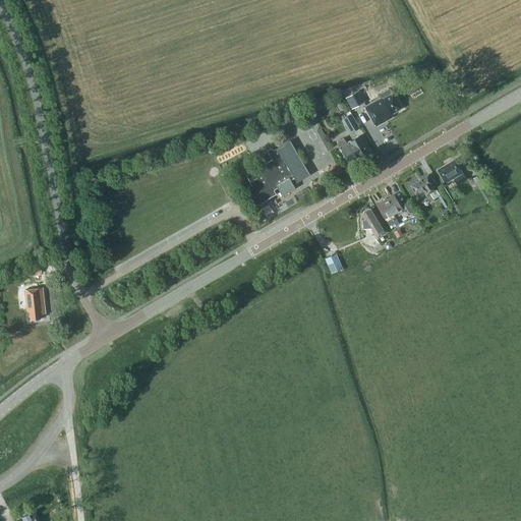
[(363,107),(375,127),(393,117),(391,114),(401,109),(392,94),(389,89),(379,95),(380,97),(363,107)]
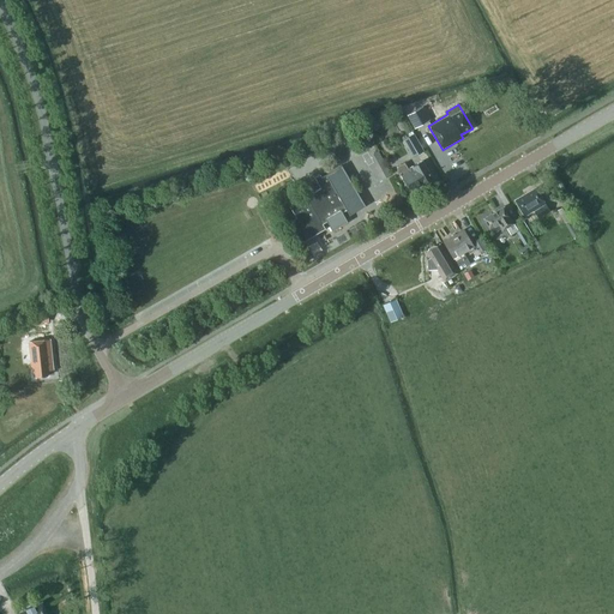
[(429,119),(422,106),(407,115),(414,128),(429,119)]
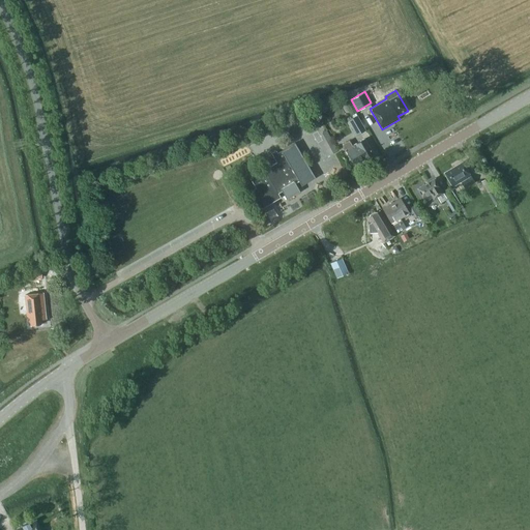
[(277,122),(280,126),(295,117),(293,114),(277,122)]
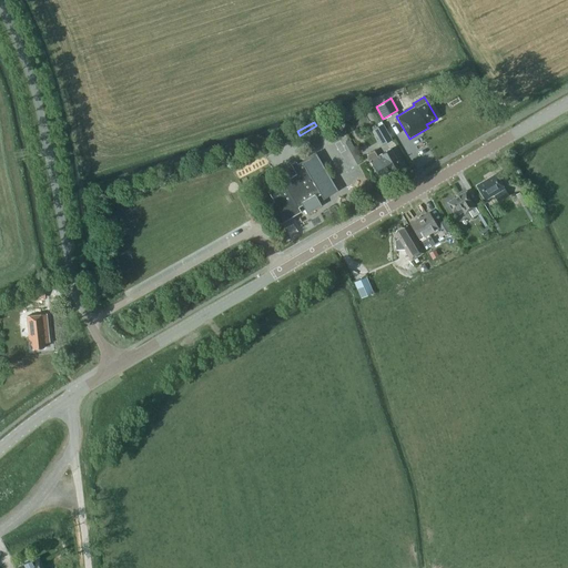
[(373,129),(378,137),(382,134),(386,142),(392,139),(387,131),(383,123),(373,129)]
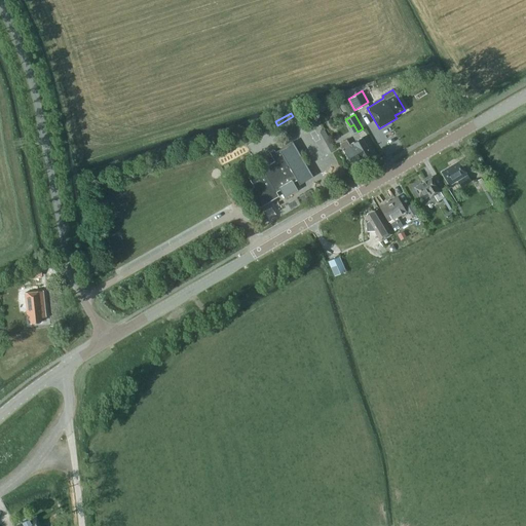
[(342,149),(351,163),(362,157),(362,158),(363,158),(365,159),(366,159),(370,157),(369,156),(370,153),(362,138),(349,145),(346,140),(340,143),(340,146),(341,149),(342,149)]
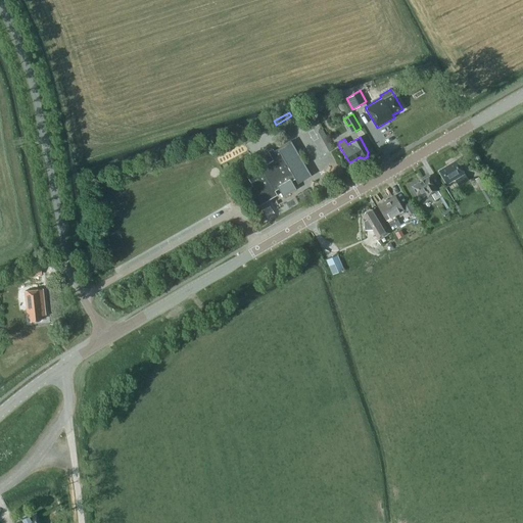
[(324,143),(329,151),(333,149),(328,140),(324,143)]
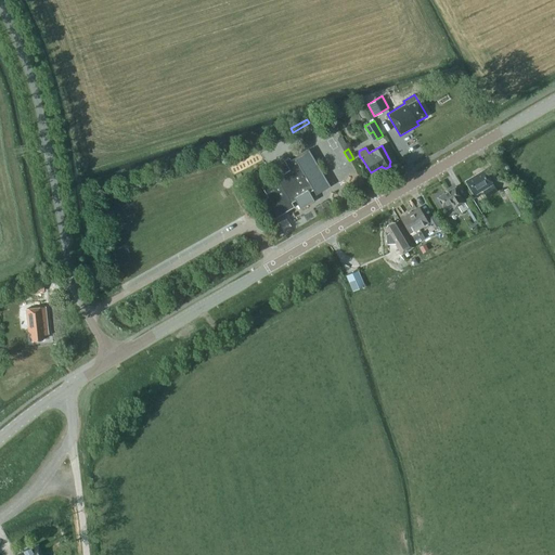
[(294,198),(295,201),(300,209),(314,201),(308,190),(311,188),(315,194),(330,185),(308,150),(291,160),(288,157),(283,160),(289,170),(261,186),(268,197),(260,202),(269,216),(271,219),(293,207),(289,201),(294,198)]
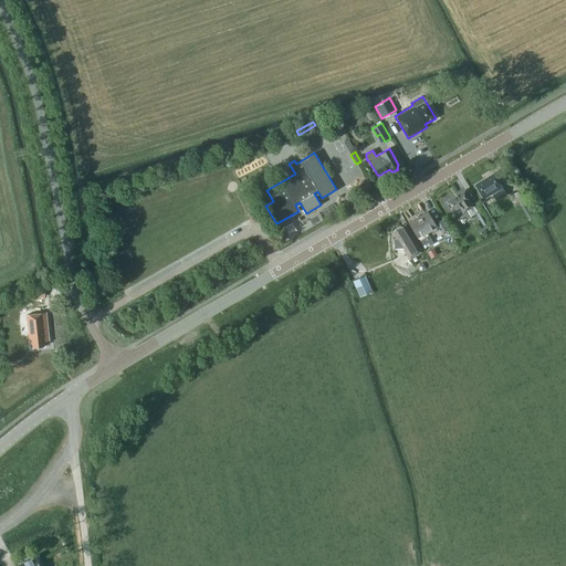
[(506,196),(494,174),(475,185),(484,199),(492,195),(496,201),(506,196)]
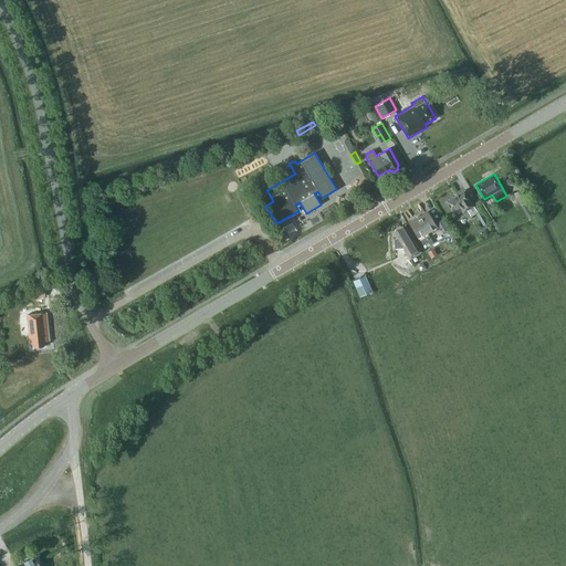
[(514,195),(521,206),(530,200),(522,189),(514,195)]
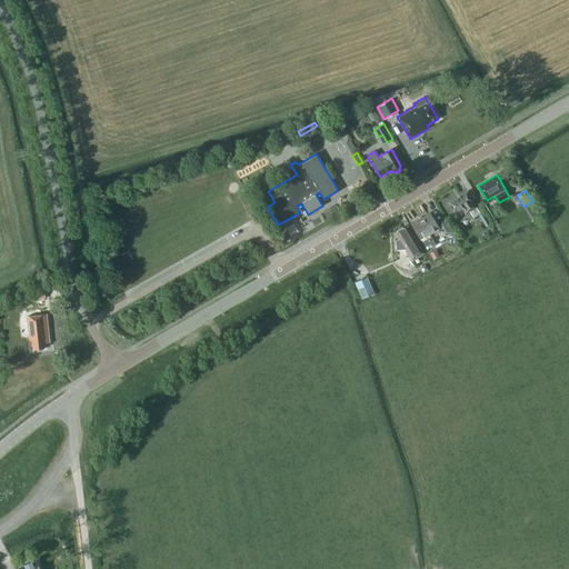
[(449,202),(457,217),(465,212),(466,215),(470,212),(473,219),(487,211),(482,202),(477,206),(469,191),(449,202)]
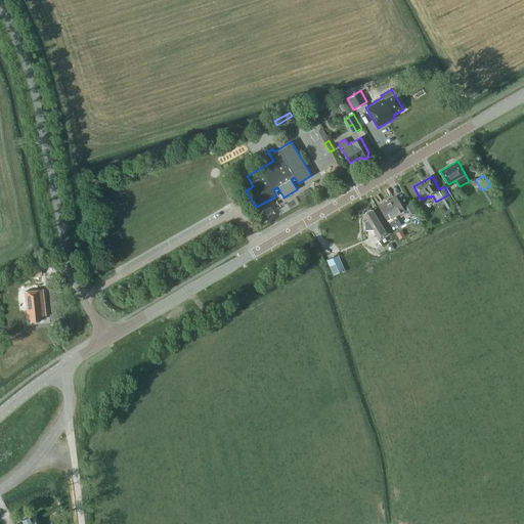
[(380,207),(394,229),(401,224),(396,215),(403,210),(395,197),(380,207)]
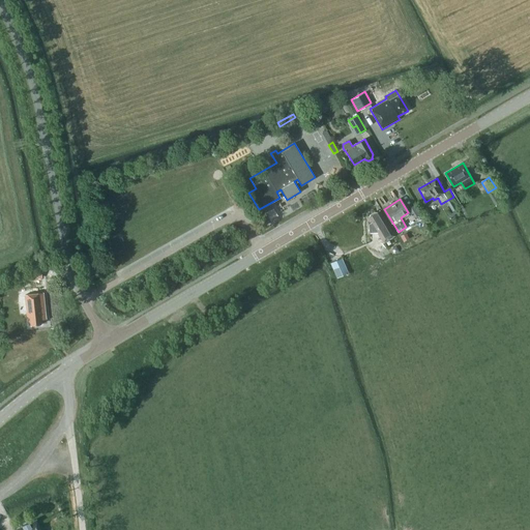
[(419,215),(414,206),(410,209),(415,218),(419,215)]
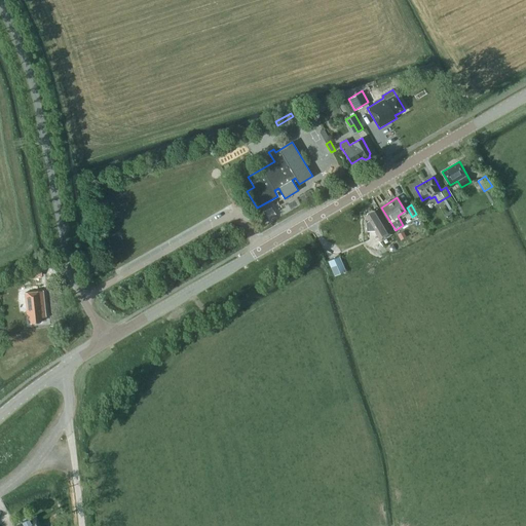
[(368,231),(376,231),(376,232),(375,232),(380,241),(391,234),(378,210),(376,211),(373,211),(369,213),(367,216),(370,221),(367,223),(367,222),(366,222),(367,232),(368,232),(368,231)]
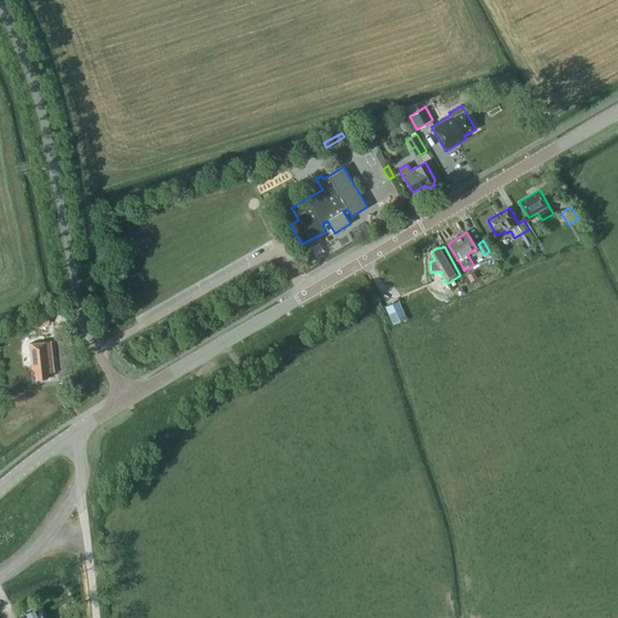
[(470,281),(477,278),(473,272),(466,275),(470,281)]
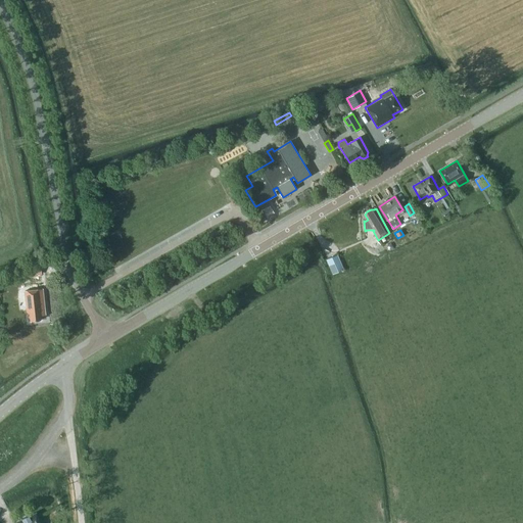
[(326,259),(333,275),(340,272),(333,256),(326,259)]
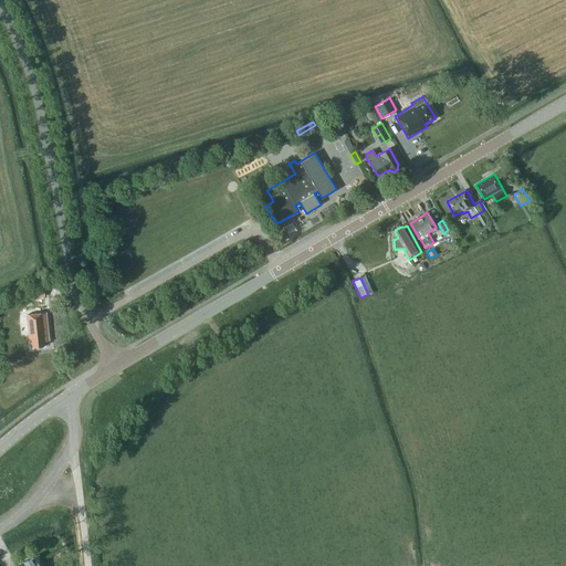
[(43,286),(27,287),(28,297),(44,296),(43,286)]
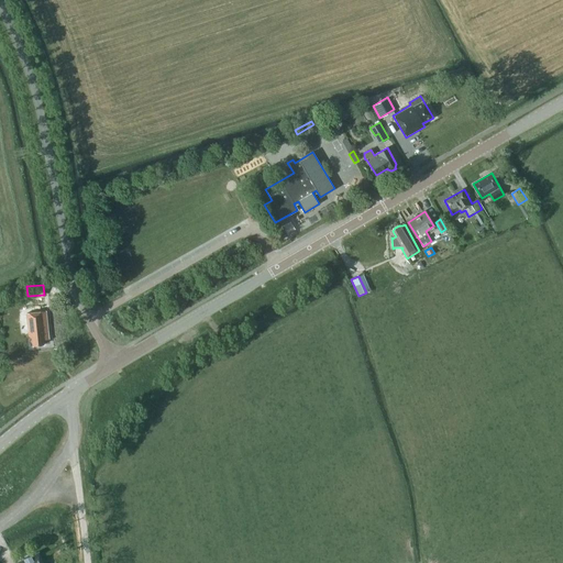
[(29,333),(32,333),(33,346),(43,345),(43,340),(50,340),(46,311),(25,313),(29,333)]
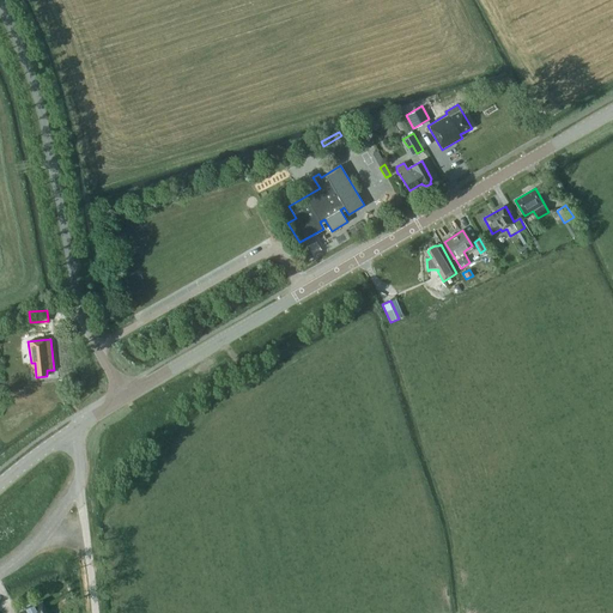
[(49,612),(43,601),(19,612),(49,612)]
